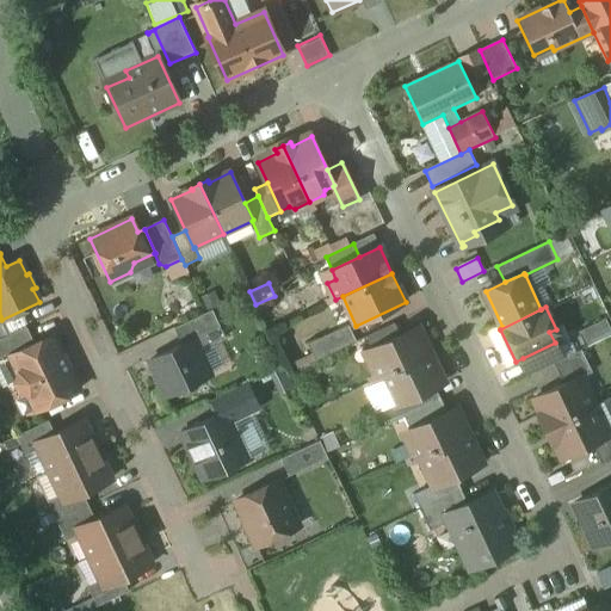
[(213,310),(174,328),(183,345),(193,340),(198,351),(226,338),(213,310)]
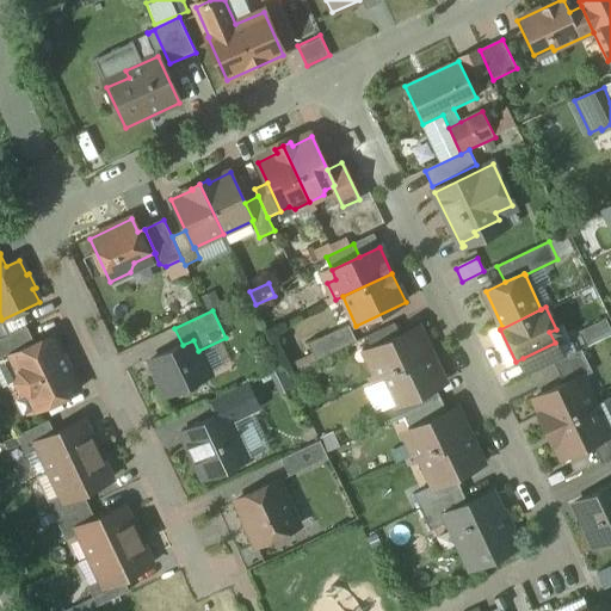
[(580,328),(587,345),(610,334),(610,328),(606,318),(580,328)]
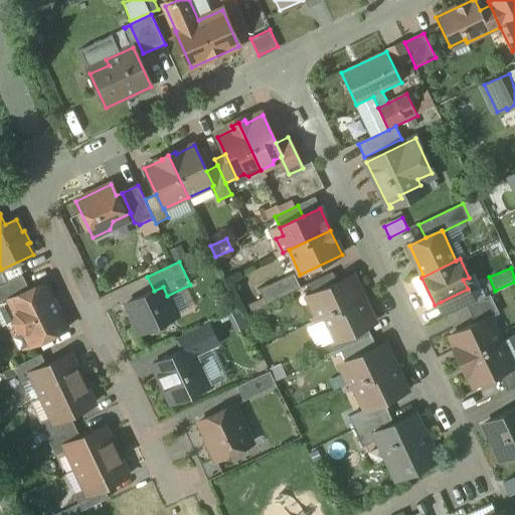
[(333,273),(309,284),(314,295),(338,284),(333,273)]
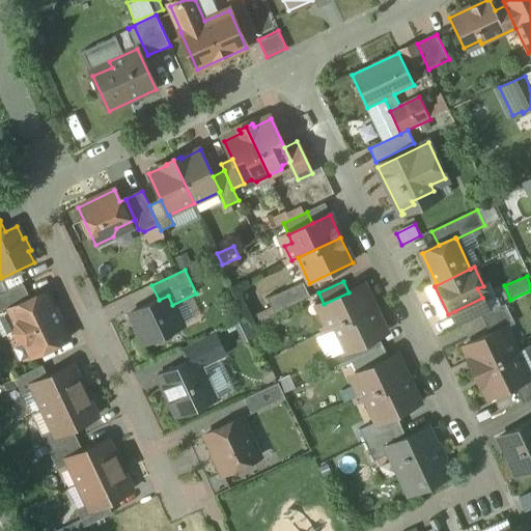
[(303,282),(268,299),(274,313),(310,297),(303,282)]
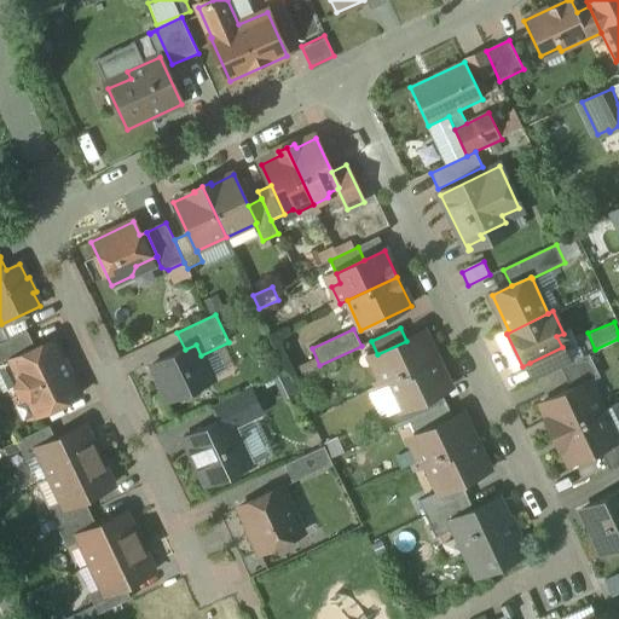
[(28,331),(0,343),(0,366),(12,362),(11,360),(35,348),(28,331)]
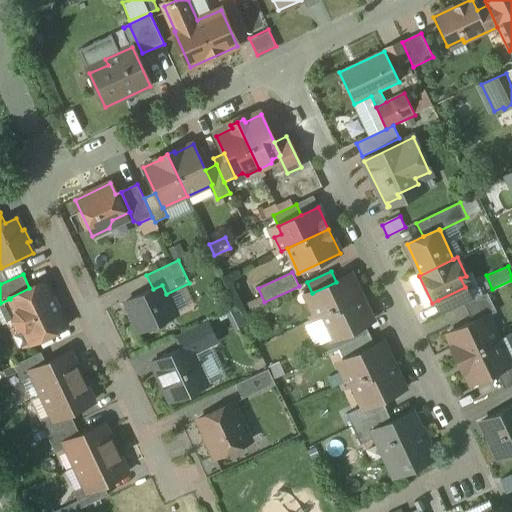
[(336,282),(312,293),(316,300),(310,303),(316,316),(311,318),(311,319),(320,315),(361,296),(360,295),(350,275),(336,282)]
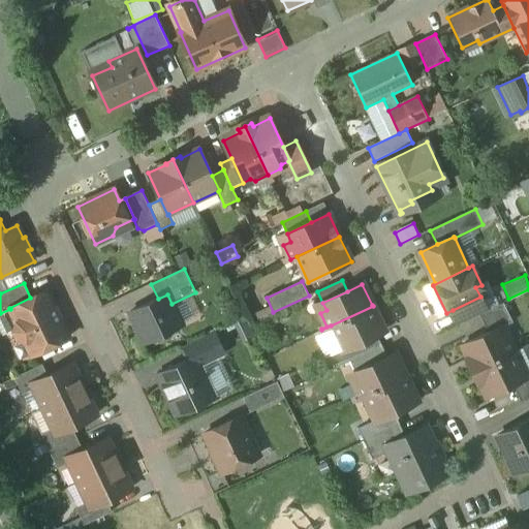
[(30,298),(9,308),(10,309),(17,322),(13,331),(17,338),(26,341),(32,355),(69,338),(47,290),(30,298)]
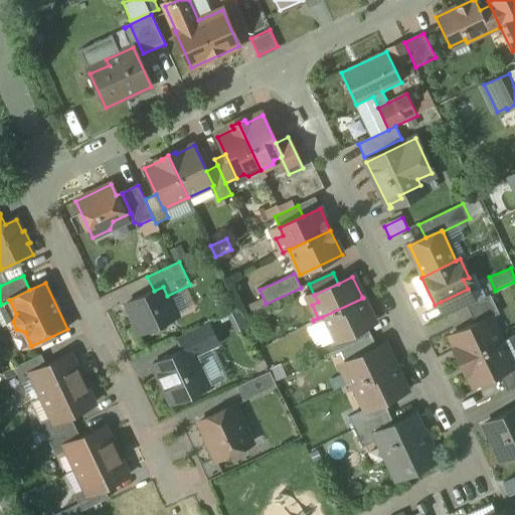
[(154,291),(127,304),(132,316),(132,318),(139,334),(156,326),(159,327),(166,323),(167,321),(173,318),(167,304),(170,303),(167,296),(163,287),(154,291)]
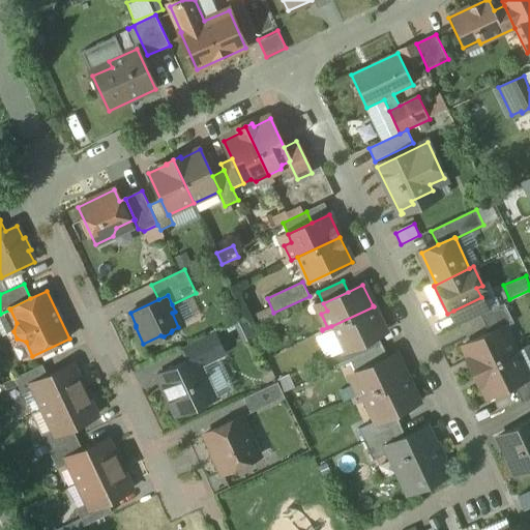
[(481,297),(453,311),(460,325),(480,315),(488,312),(481,297)]
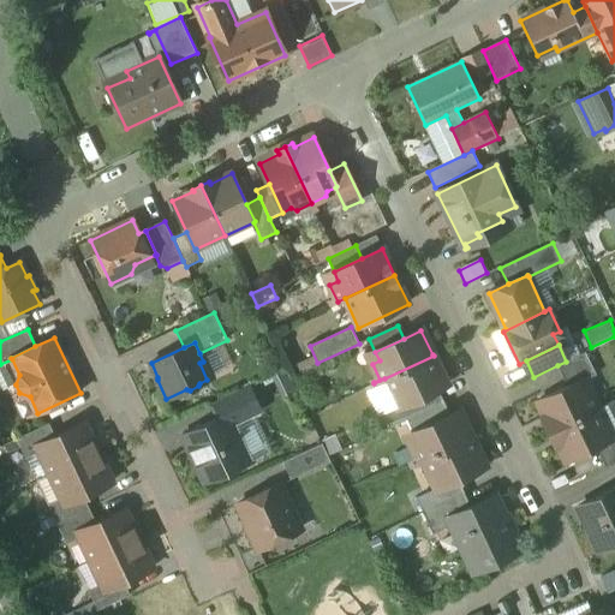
[(566,362),(557,365),(568,387),(585,378),(586,380),(597,375),(586,352),(566,362)]
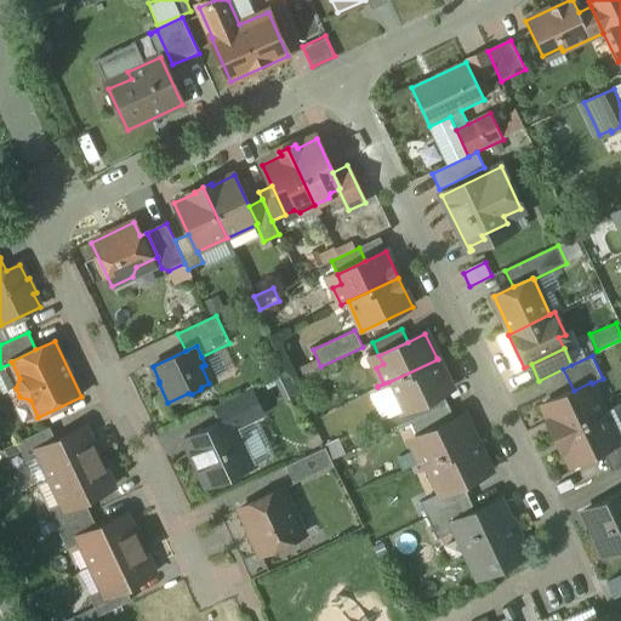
[(438,359),(388,382),(403,410),(403,411),(442,393),(451,389),(437,360),(438,360),(438,359)]
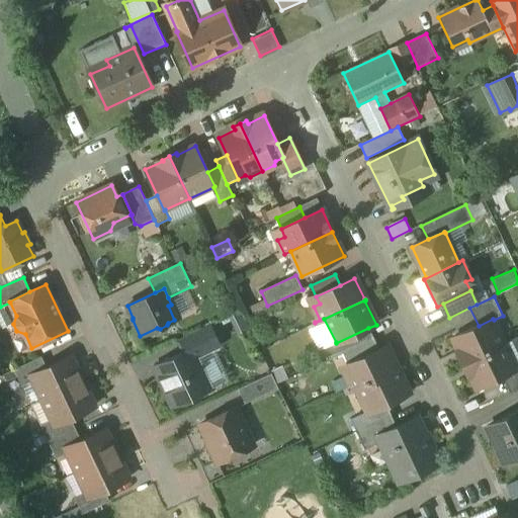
[(241,311),(229,317),(237,334),(250,328),(241,311)]
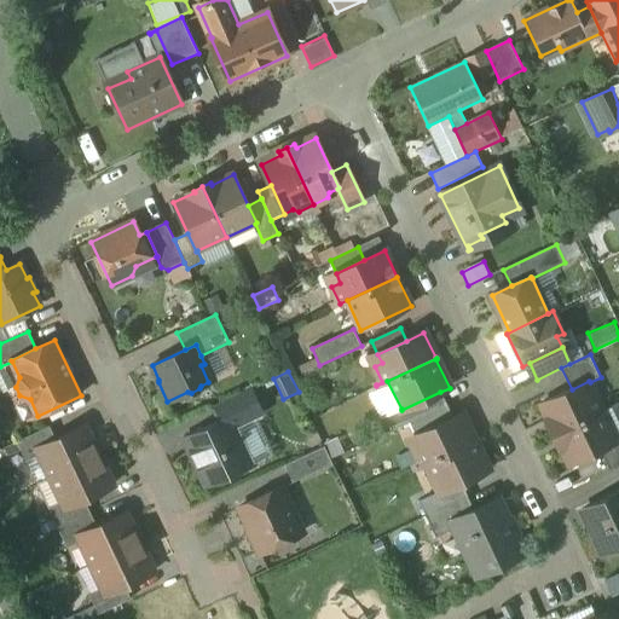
[(572,389),(541,404),(550,426),(549,427),(553,435),(603,411),(590,382),(589,381),(572,389)]
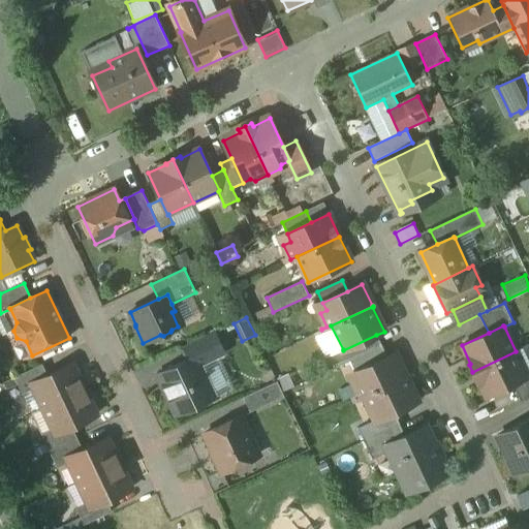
[(315,336),(324,356),(341,349),(331,329),(315,336)]
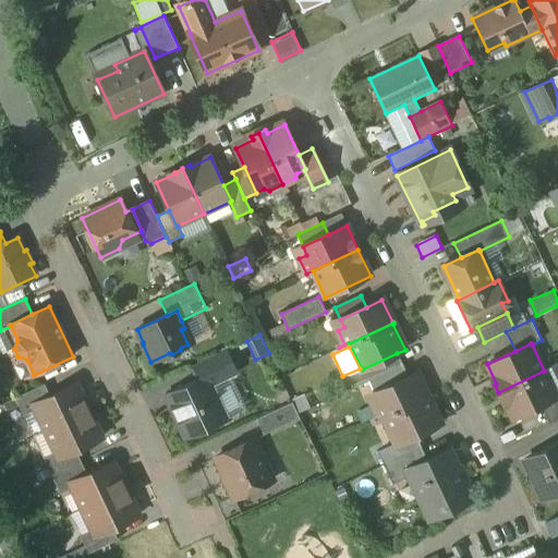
[(226,351),(191,367),(197,380),(207,376),(211,385),(235,373),(226,351)]
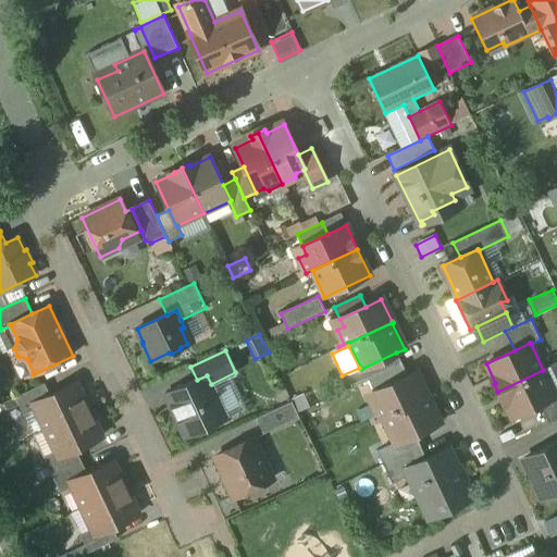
[(396,353),(361,369),(361,368),(349,374),(355,387),(369,381),(403,364),(396,353)]
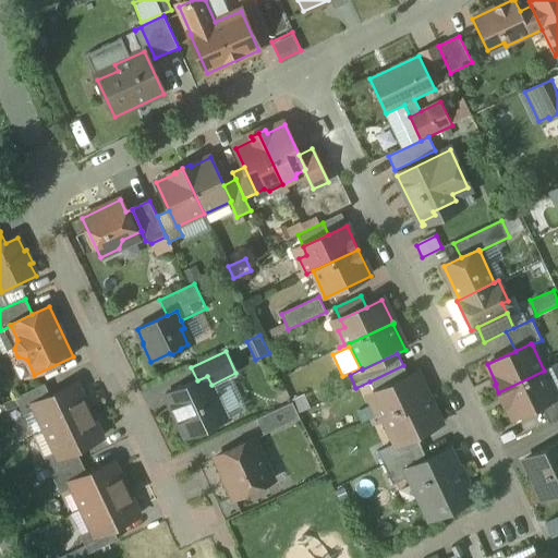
[(403,365),(370,381),(375,393),(409,377),(403,365)]
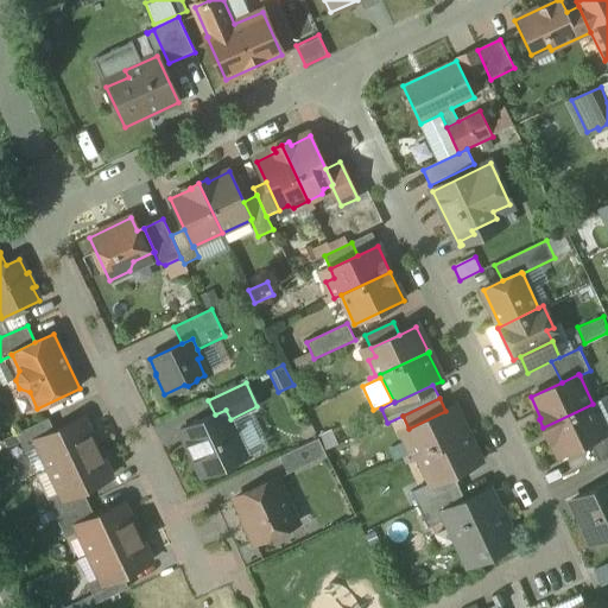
[(593,404),(543,428),(548,435),(549,435),(558,456),(589,442),(607,434),(606,432),(593,404)]
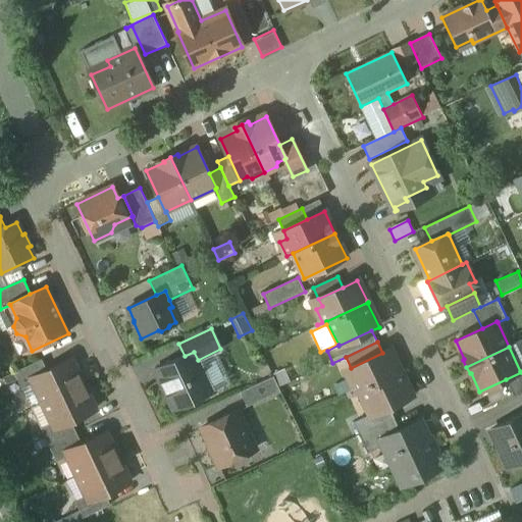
[(382,353),(351,368),(355,375),(349,378),(356,392),(350,395),(401,371),(400,370),(400,371),(389,350),(382,353)]
